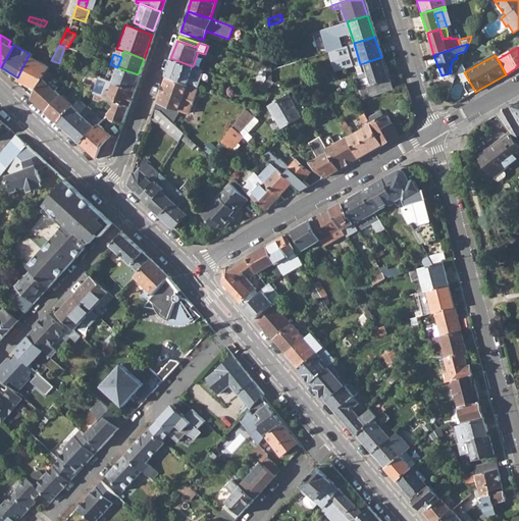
[(16,80),(36,90),(43,75),(47,67),(28,57),(17,77),(16,80)]
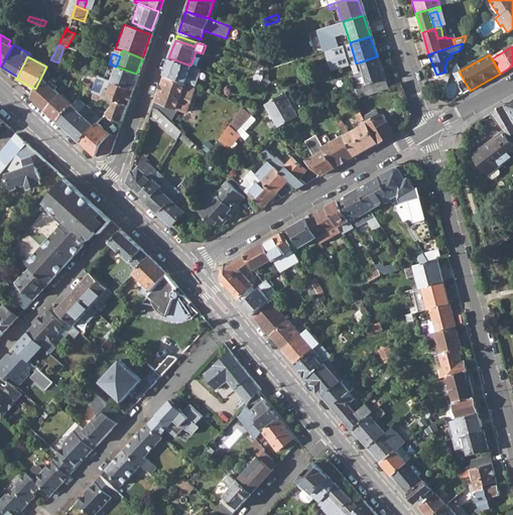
[(350,66),(357,88),(360,87),(384,79),(377,56),(356,63),(350,66)]
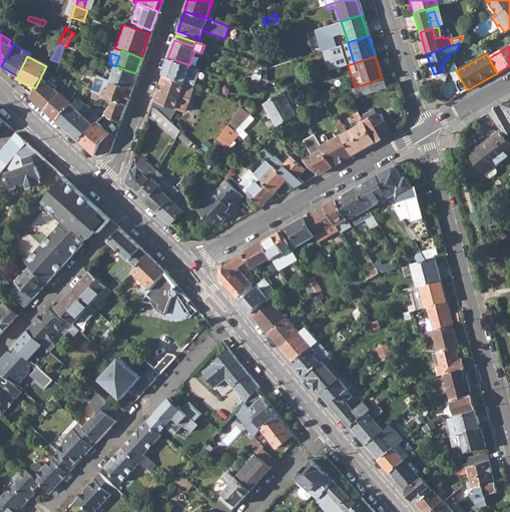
[(162,74),(183,81),(192,84),(198,69),(189,65),(167,57),(162,74)]
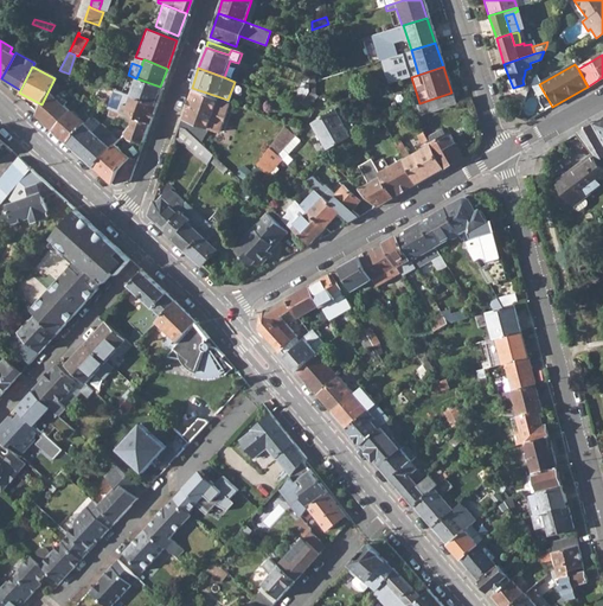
[(127,95),(130,96),(136,78),(128,75),(122,93),(127,95)]
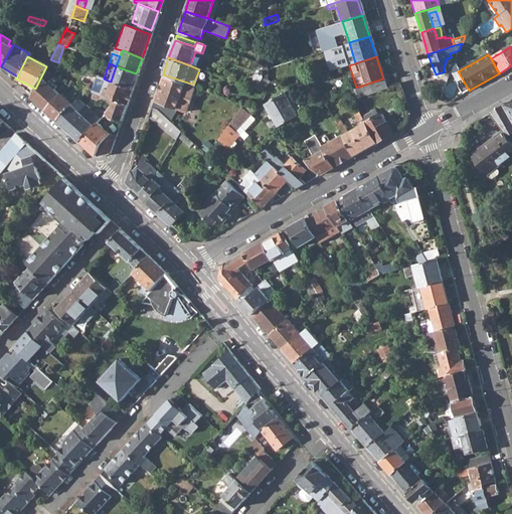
[(136,73),(116,66),(111,81),(131,89),(136,73)]
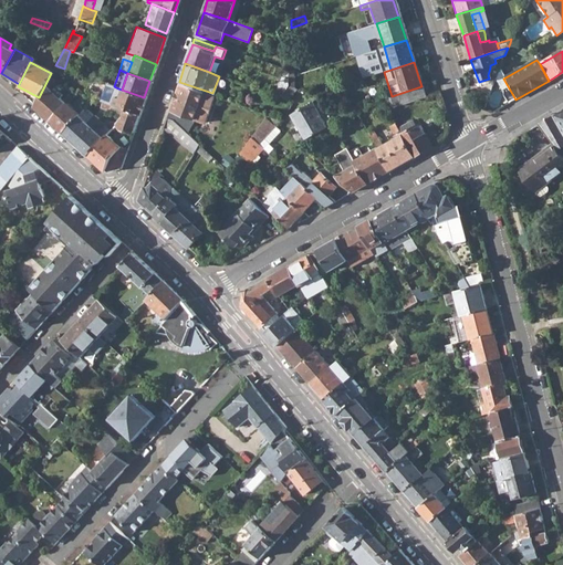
[(288,80),(288,79),(281,77),(275,95),(280,97),(288,86),(288,80)]
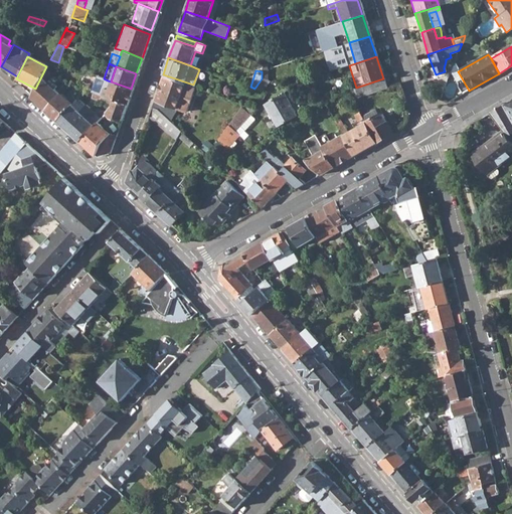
[(45,112),(60,96),(51,87),(57,80),(42,74),(35,89),(30,98),(45,112)]
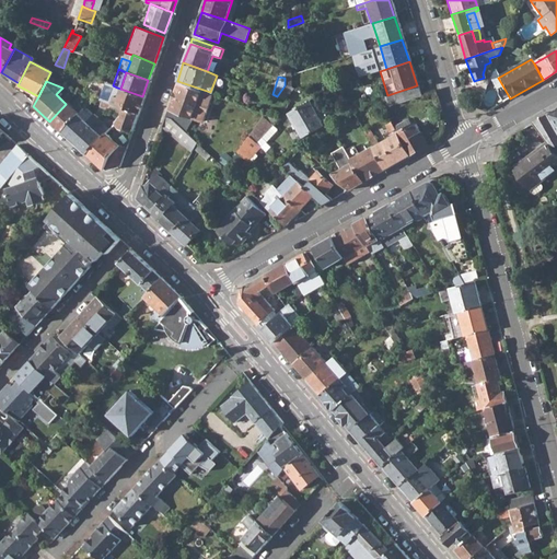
[(477,92),(482,94),(487,82),(475,86),(477,92)]
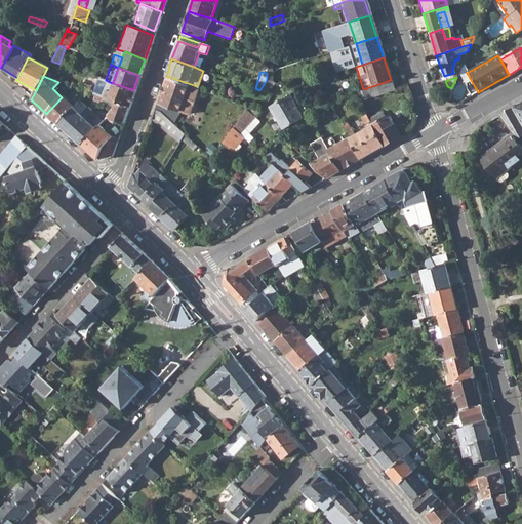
[(197,90),(187,87),(164,79),(154,108),(173,125),(178,111),(188,115),(197,90)]
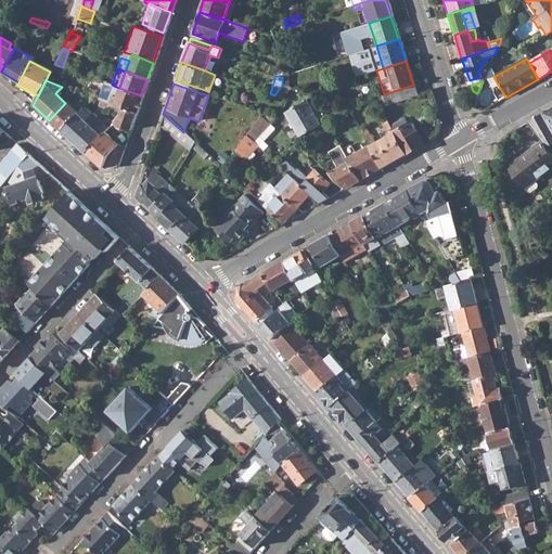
[(274,95),(280,102),(290,88),(287,87),(282,85),(274,95)]
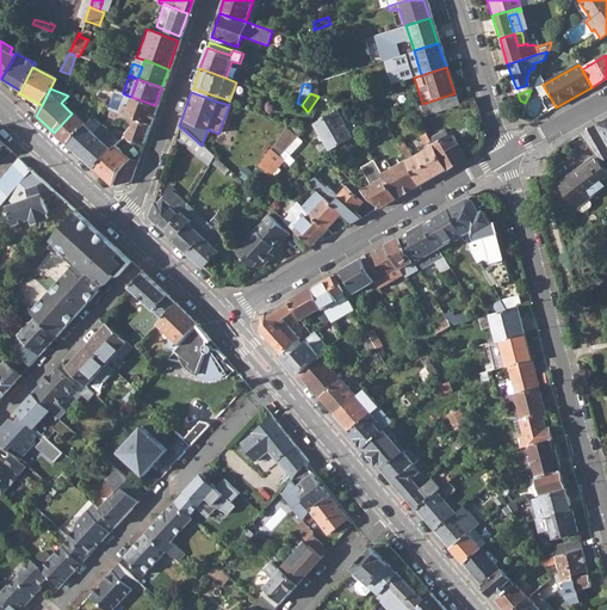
[(454,93),(426,103),(429,114),(457,104),(454,93)]
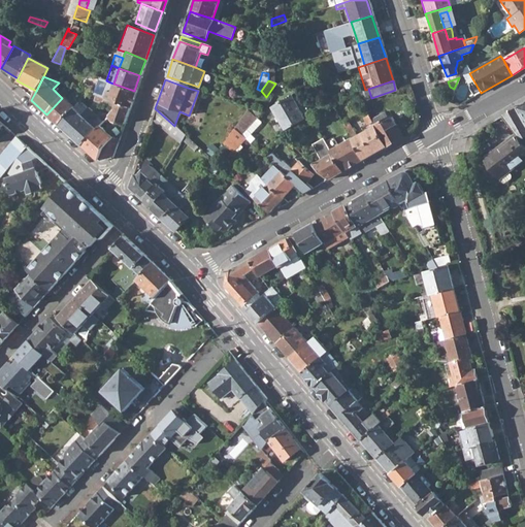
[(106,91),(103,98),(116,103),(128,107),(134,91),(113,84),(110,93),(107,92),(106,91)]
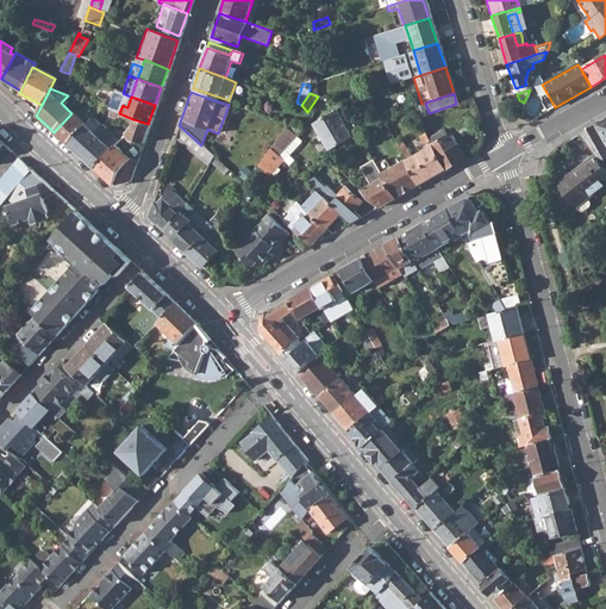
[(422,104),(418,105),(420,111),(422,115),(429,113),(425,103),(422,104)]
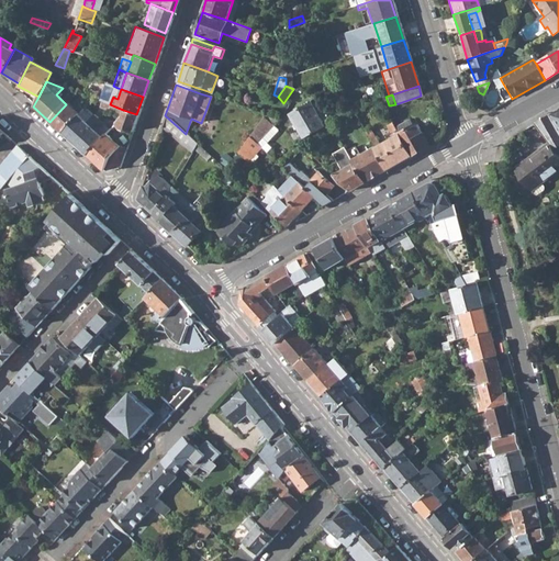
[(49,122),(60,132),(77,114),(82,108),(78,105),(75,109),(67,102),(66,104),(49,122)]
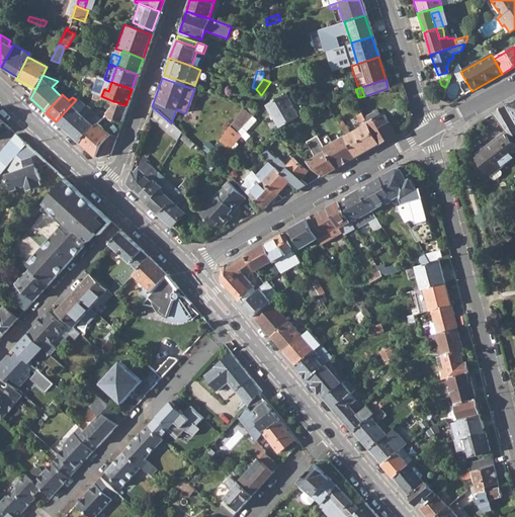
[(264,106),(277,128),(296,117),(284,94),(264,106)]
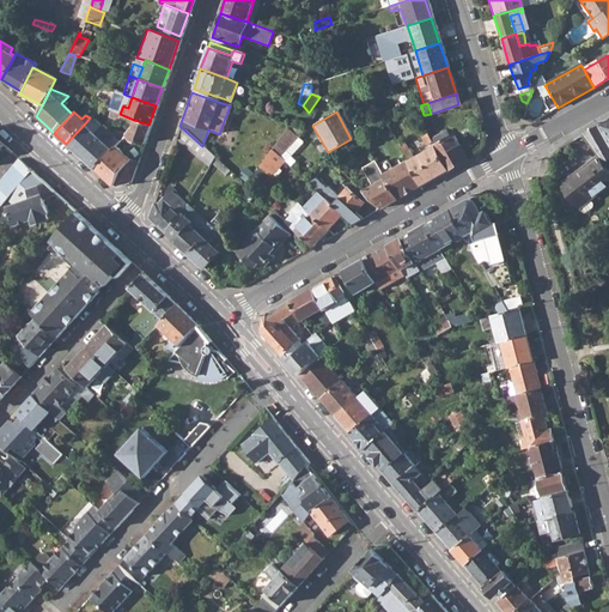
[(115,120),(132,126),(134,120),(120,114),(115,120)]
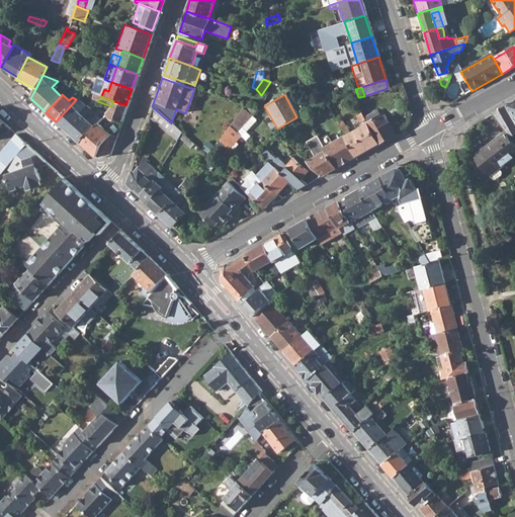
[(504,133),(508,138),(514,133),(514,100),(496,111),(491,114),(504,133)]
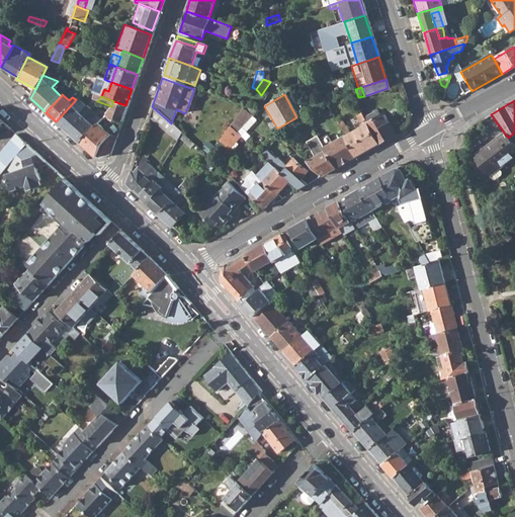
[(120,121),(125,105),(113,101),(111,106),(103,115),(108,118),(120,121)]
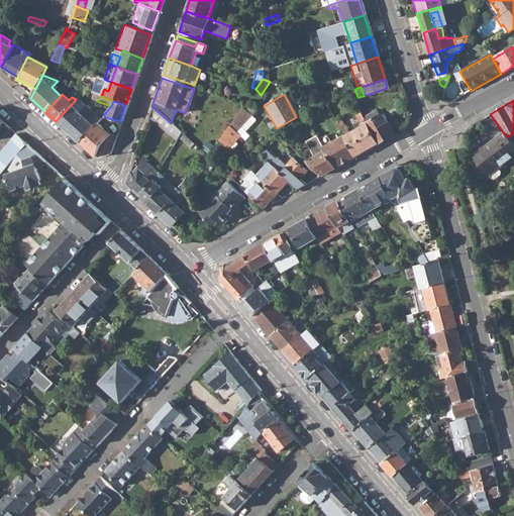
[(79,112),(71,105),(56,121),(69,132),(86,113),(81,109),(79,112)]
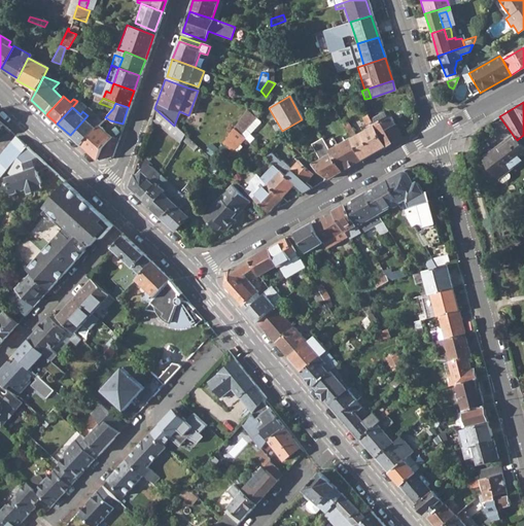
[(247,110),(256,119),(262,112),(257,109),(254,112),(249,107),(247,110)]
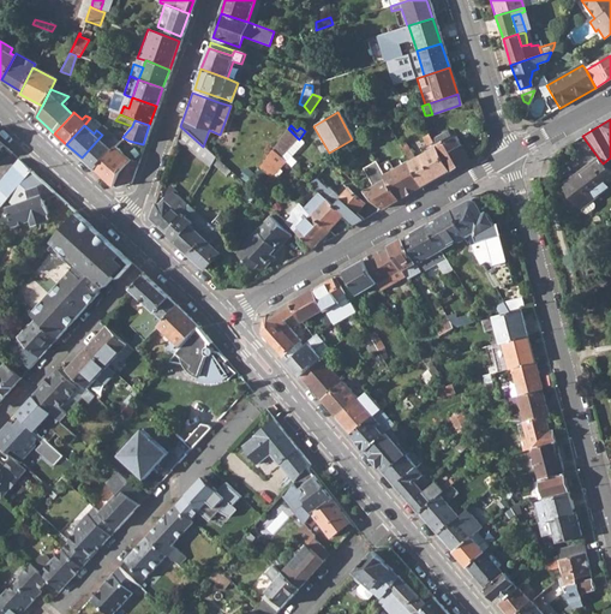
[(177,139),(196,156),(208,170),(211,165),(215,158),(203,147),(180,126),(177,139)]
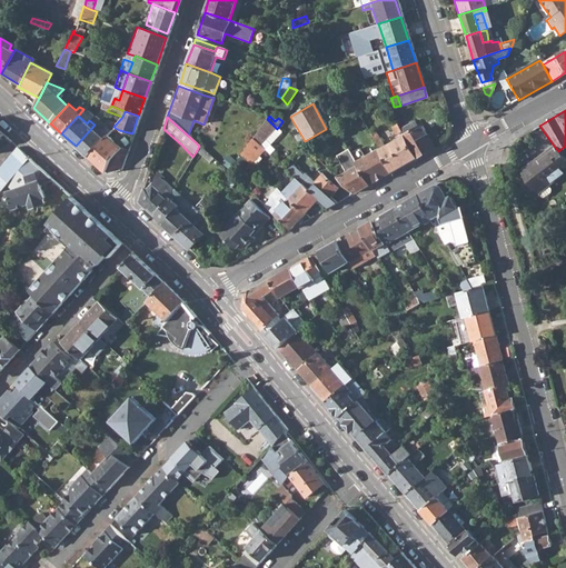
[(267,119),(252,140),(259,146),(259,147),(261,148),(265,151),(280,132),(277,129),(267,119)]
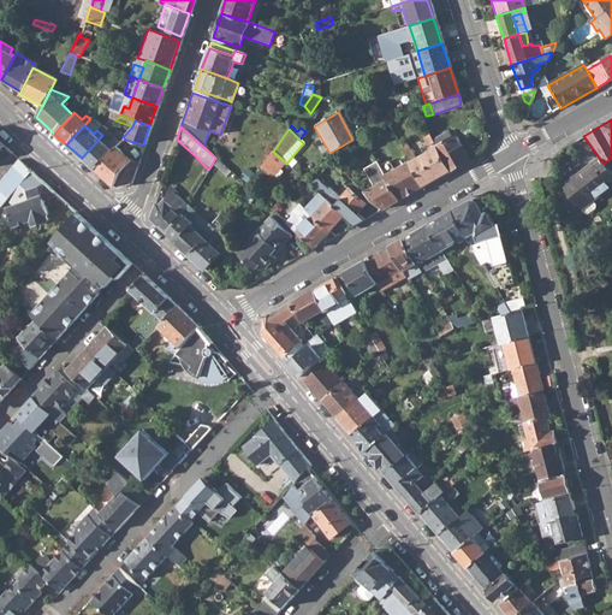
[(433,145),(434,148),(455,137),(450,129),(431,140),(433,145)]
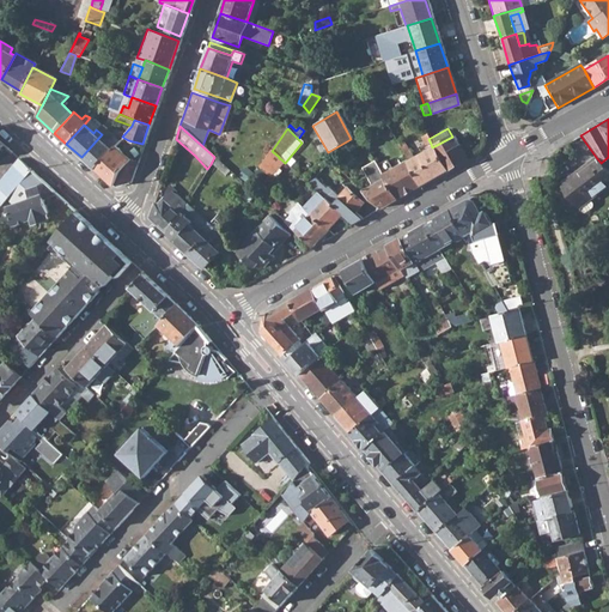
[(93,169),(111,150),(104,143),(109,137),(111,134),(107,129),(102,134),(81,157),(93,169)]
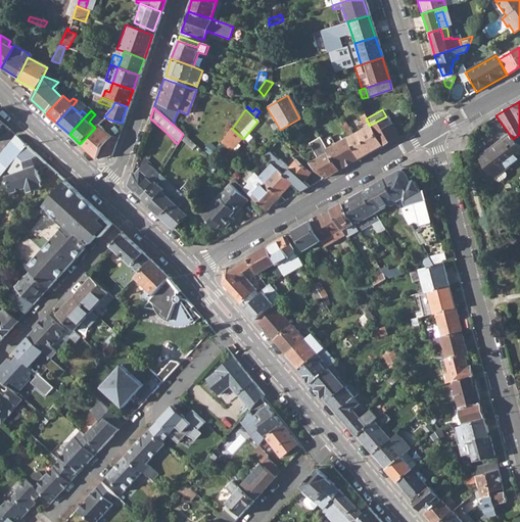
[(363,125),(368,123),(366,119),(364,115),(359,117),(363,125)]
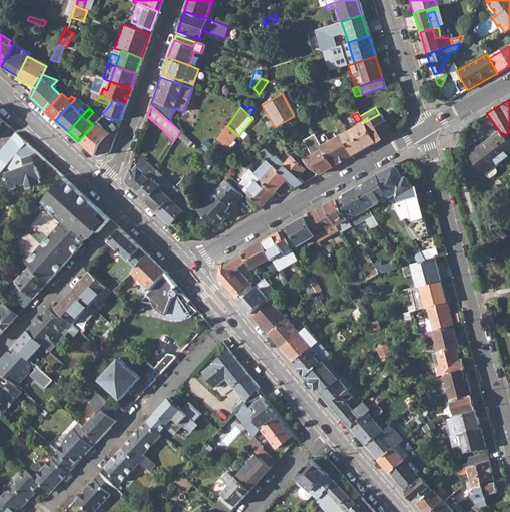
[(97,119),(91,114),(87,119),(93,125),(95,122),(97,119)]
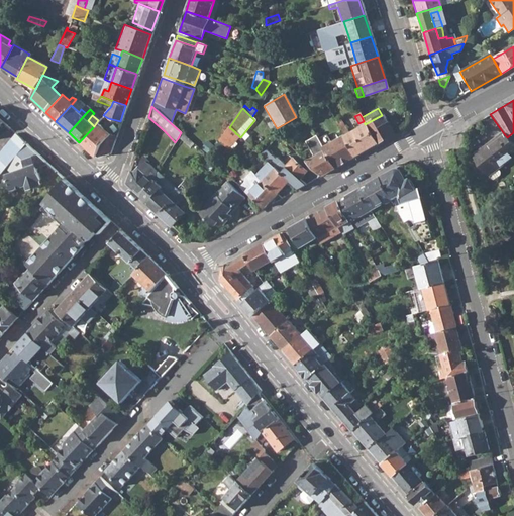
[(392,134),(382,115),(365,124),(376,143),(392,134)]
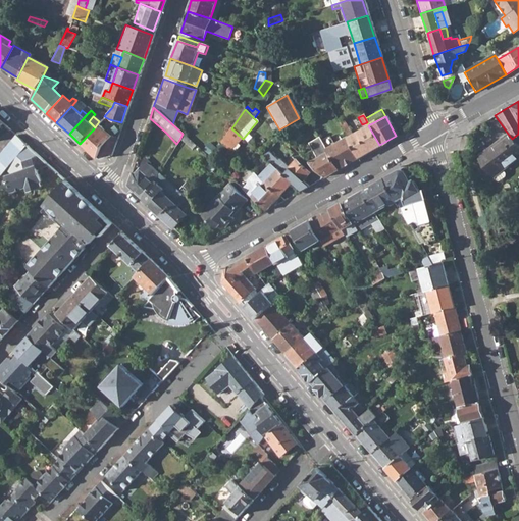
[(109,156),(115,138),(109,136),(97,124),(95,127),(80,144),(97,159),(109,156)]
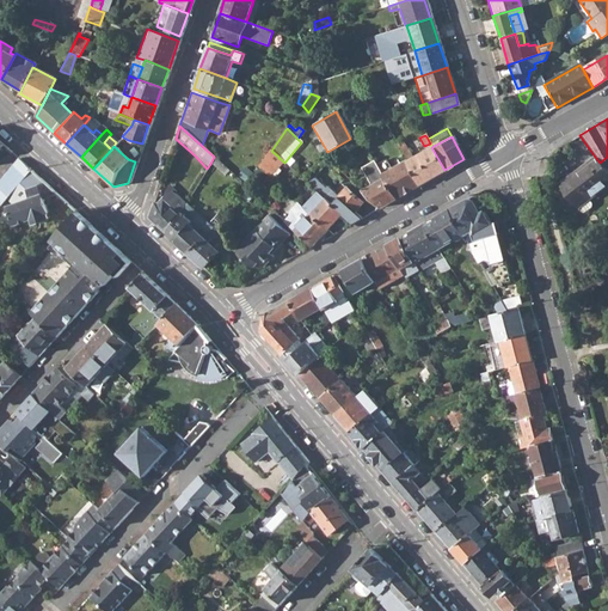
[(444,170),(431,147),(411,159),(403,146),(398,150),(405,162),(418,185),(444,170)]
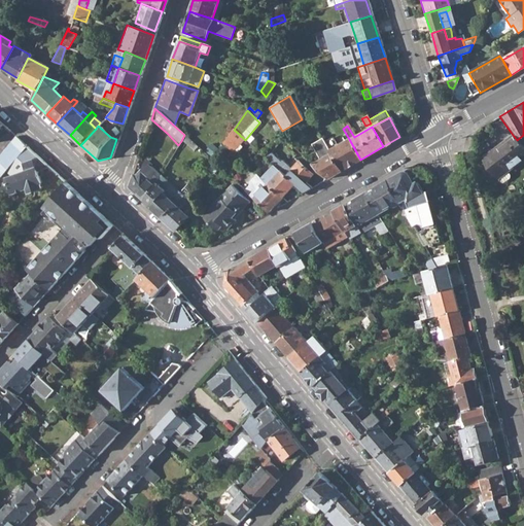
[(223,144),(230,151),(242,137),(240,136),(240,135),(234,130),(223,144)]
